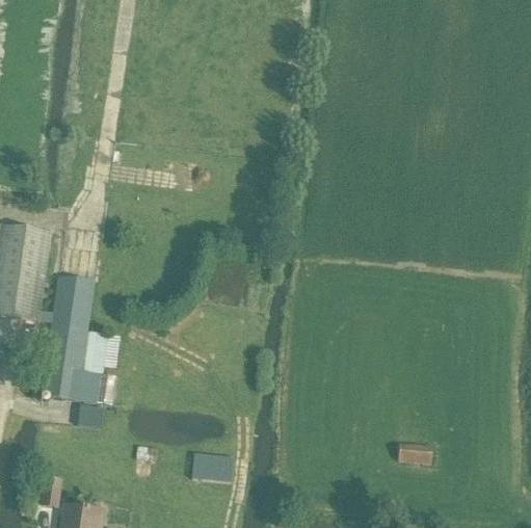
[(54,312),(41,310),(51,234),(0,226),(0,314),(38,320),(52,322),(42,396),(112,406),(116,376),(103,374),(108,334),(88,331),(96,282),(59,276),(54,312)]
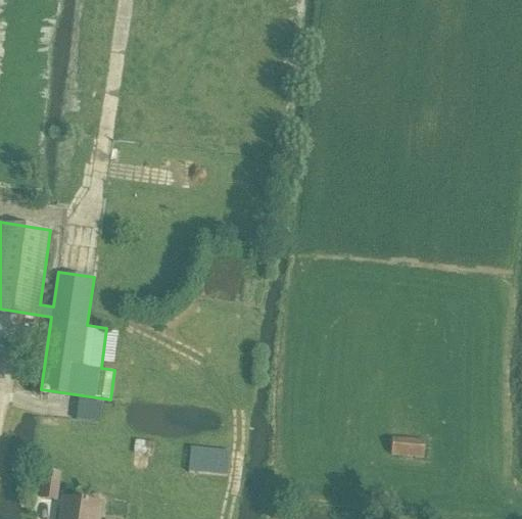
[(101,421),(103,402),(80,398),(78,418),(101,421)]
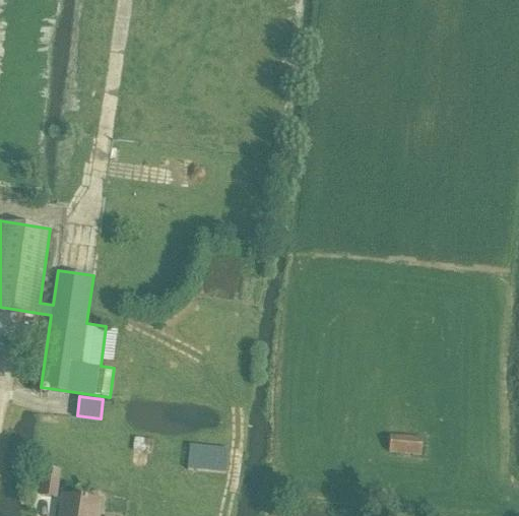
[(423,453),(424,437),(391,434),(389,449),(423,453)]
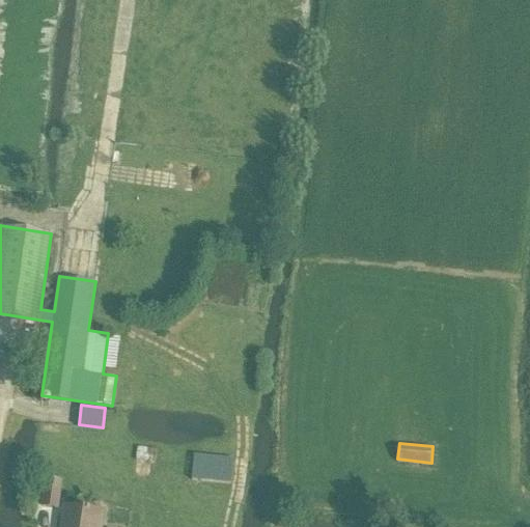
[(195,451),(192,477),(231,480),(233,455),(195,451)]
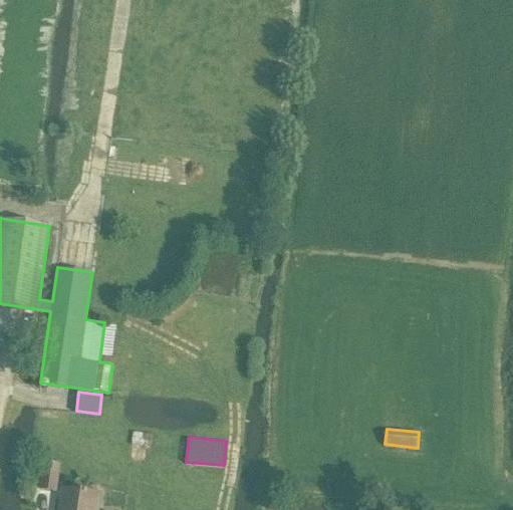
[(56,490),(59,464),(45,462),(41,488),(56,490)]
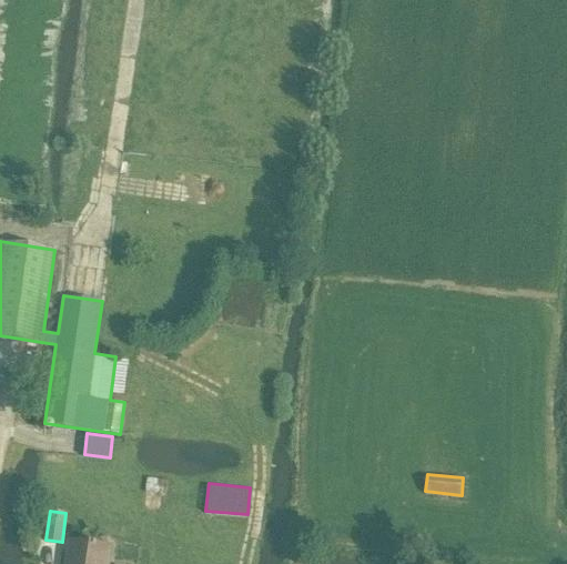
[(105,563),(108,547),(70,542),(68,563),(71,563),(70,563),(105,563)]
